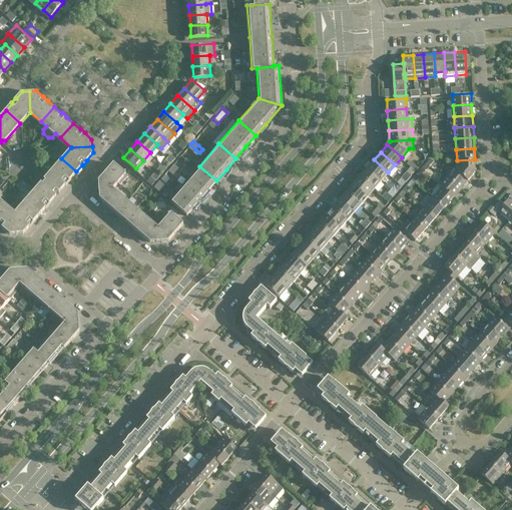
[(70,178),(76,171),(61,158),(46,176),(46,179),(45,180),(55,189),(56,188),(60,190),(66,183),(67,183),(71,179),(70,178)]
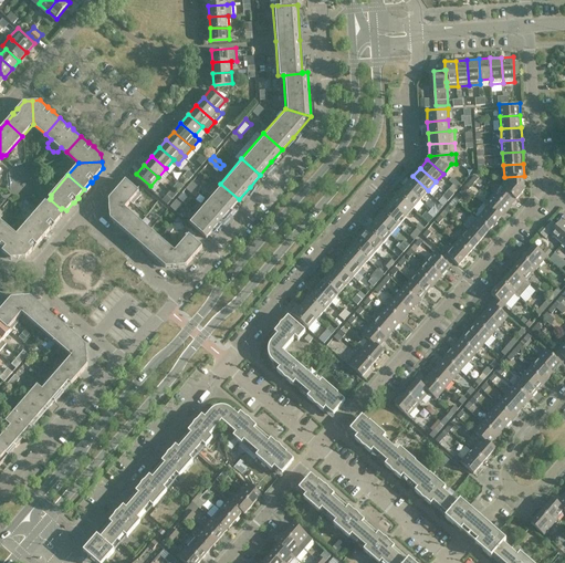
[(452,175),(450,179),(453,183),(459,187),(462,183),(457,178),(452,175)]
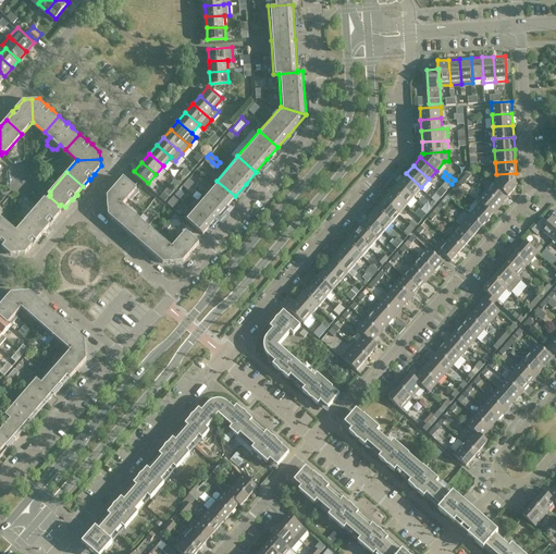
[(415,195),(421,187),(406,173),(398,182),(415,195)]
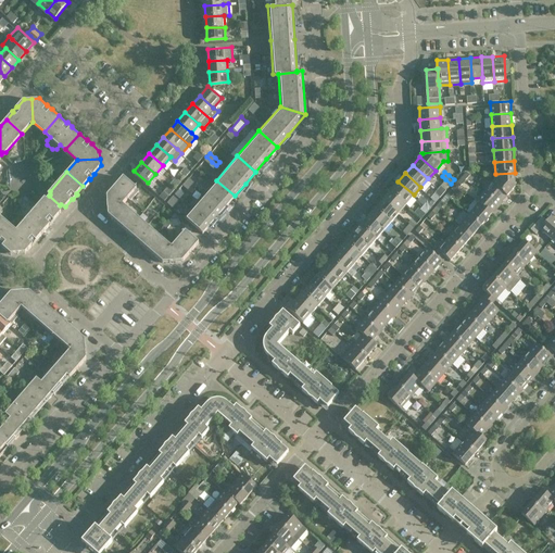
[(495,177),(516,185),(515,173),(495,174),(495,177)]
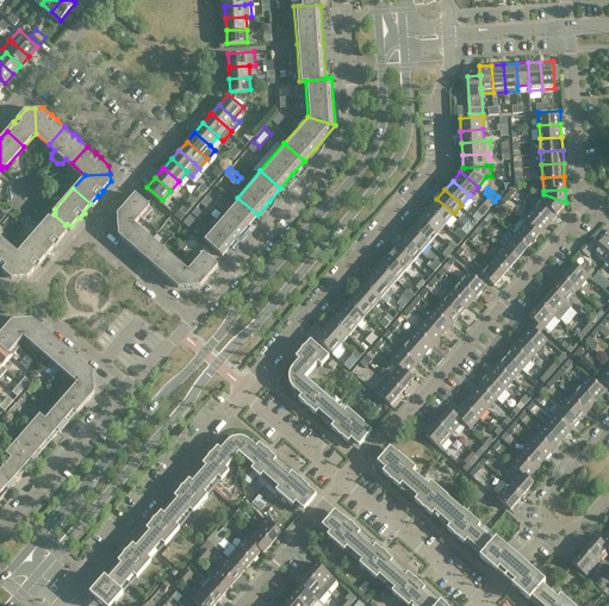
[(153,237),(136,222),(142,216),(144,218),(154,207),(136,192),(119,212),(126,218),(125,219),(118,219),(119,226),(126,226),(120,233),(140,251),(153,237)]
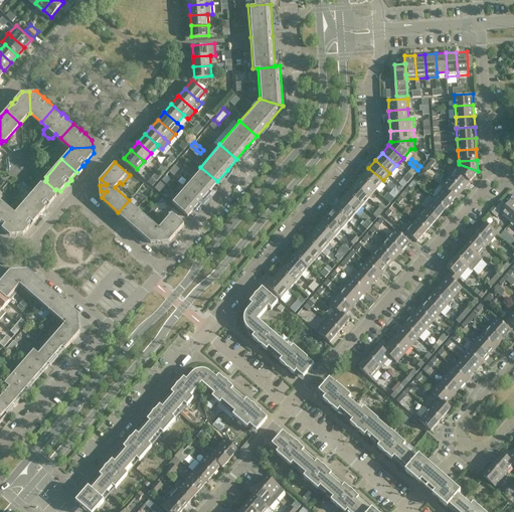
[(423,167),(427,170),(432,165),(427,162),(423,167)]
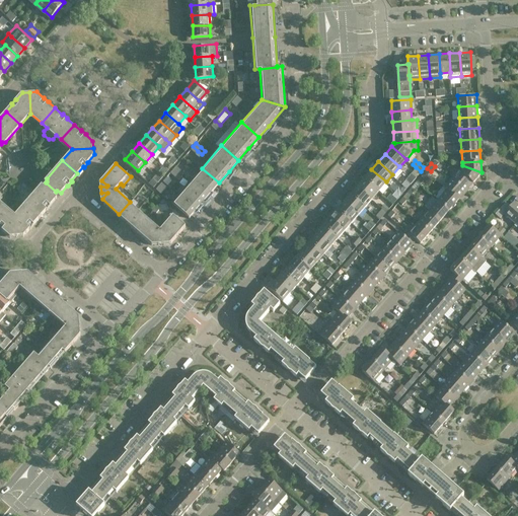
[(474,180),(482,172),(462,165),(460,168),(474,180)]
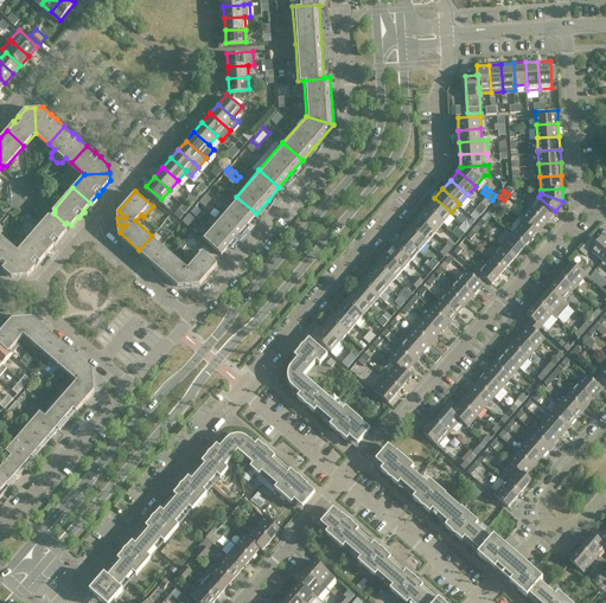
[(233,241),(244,228),(256,213),(236,197),(212,223),(233,241)]
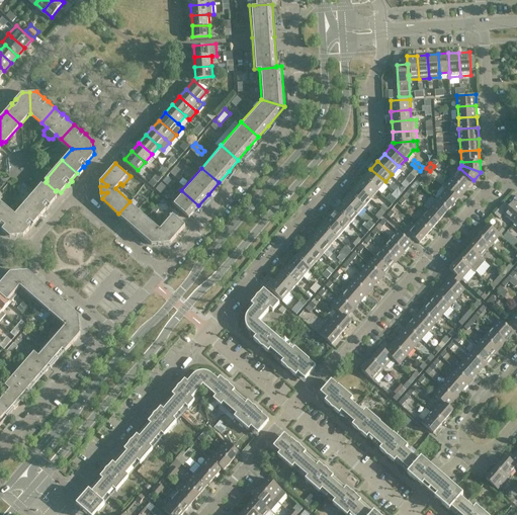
[(452,176),(466,188),(474,180),(459,168),(452,176)]
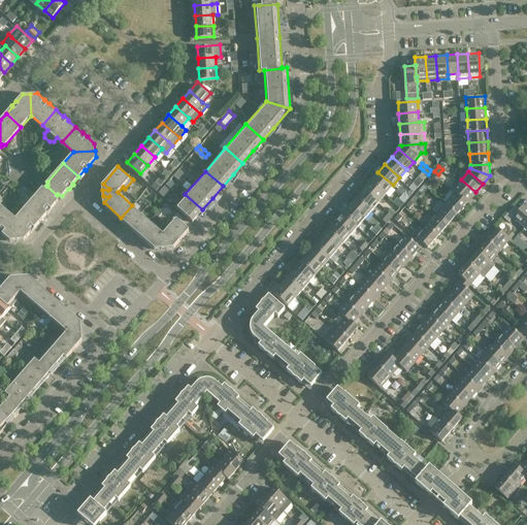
[(386,193),(393,185),(377,172),(371,181),(386,193)]
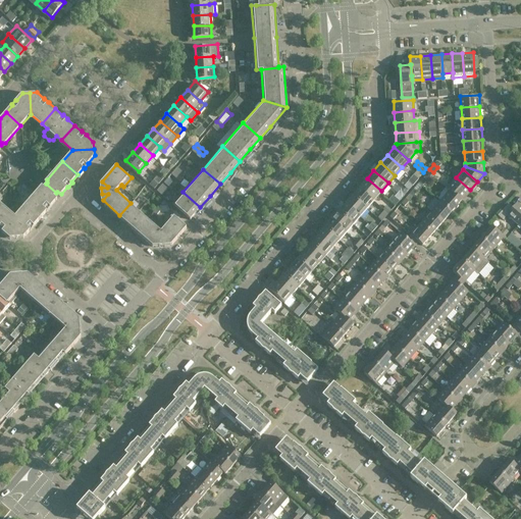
[(449,186),(451,188),(463,198),(470,190),(456,177),(449,186)]
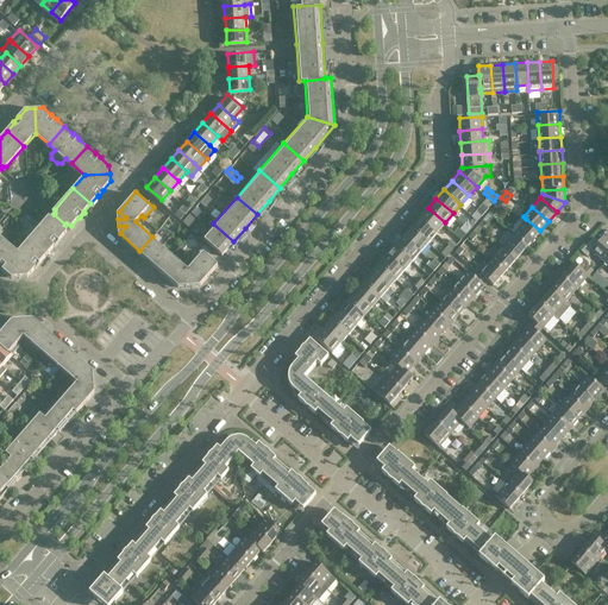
[(437,232),(445,222),(428,208),(420,216),(437,232)]
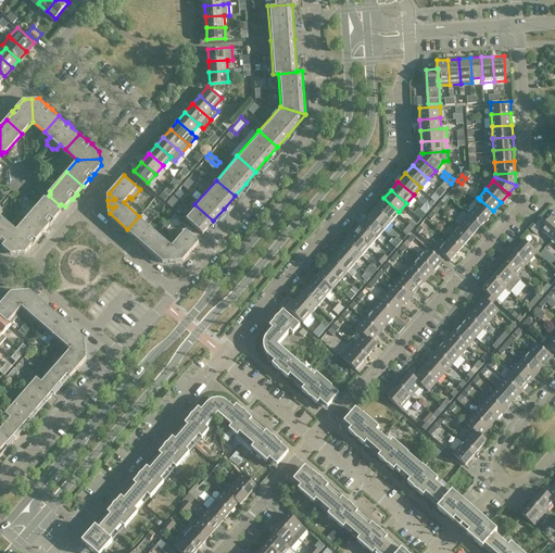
[(28,216),(43,230),(51,223),(51,224),(55,218),(54,218),(62,210),(59,208),(60,205),(49,196),(48,198),(45,198),(28,216)]
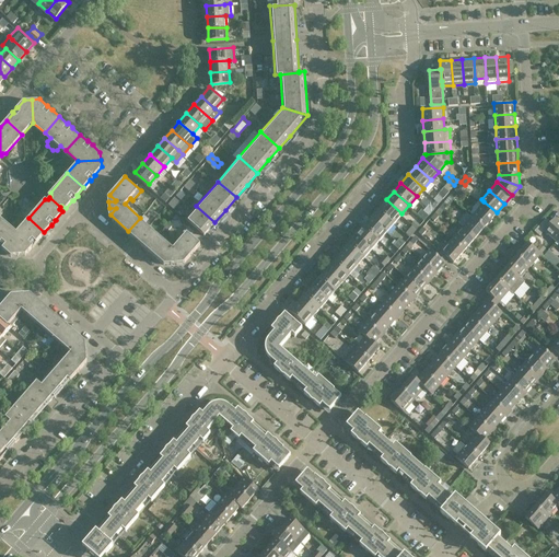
[(395,222),(402,213),(386,199),(379,208),(395,222)]
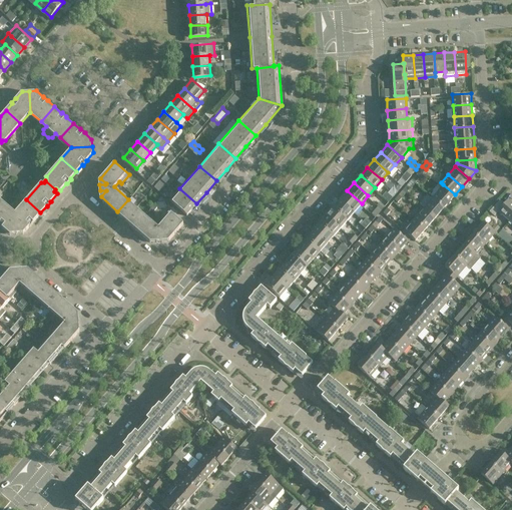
[(411,186),(407,183),(403,188),(406,191),(411,186)]
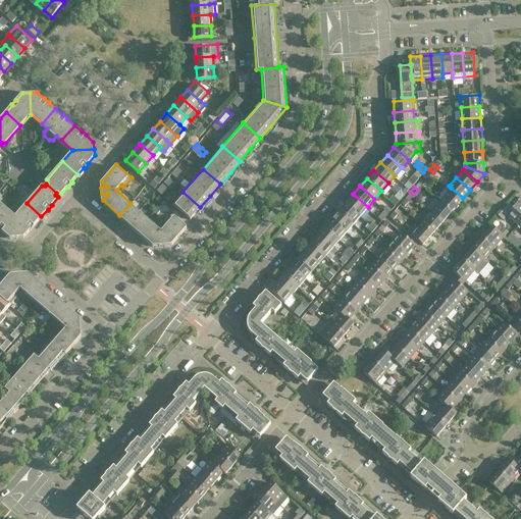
[(453,209),(463,198),(451,188),(440,199),(453,209)]
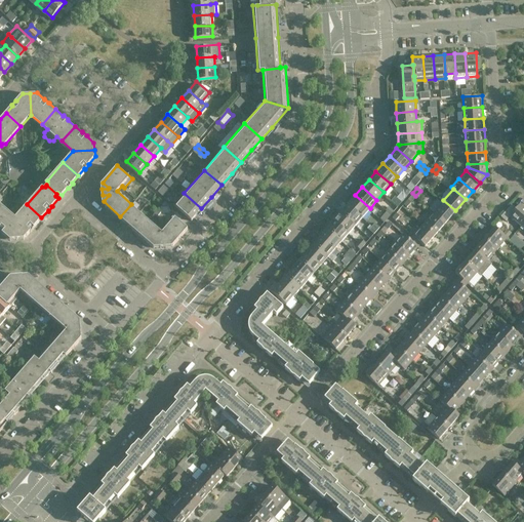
[(184,193),(174,203),(192,218),(201,208),(184,193)]
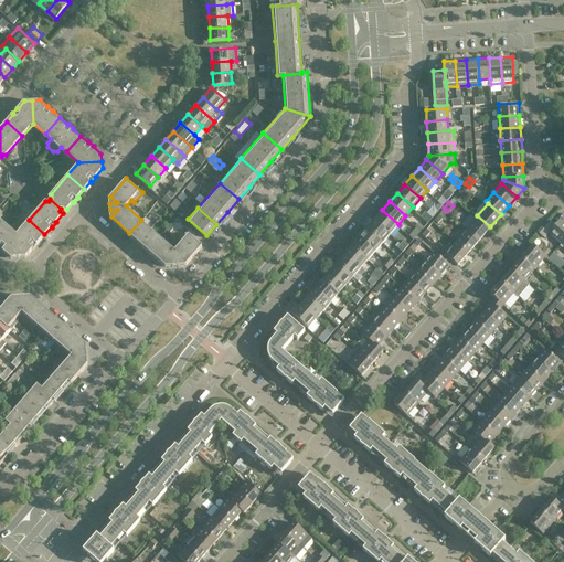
[(391,232),(398,224),(382,210),(374,219),(391,232)]
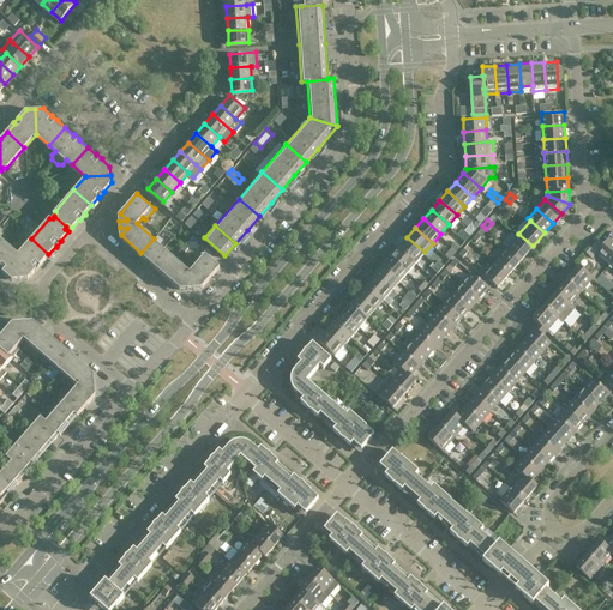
[(470,234),(466,229),(464,229),(463,228),(458,233),(467,239),(470,234)]
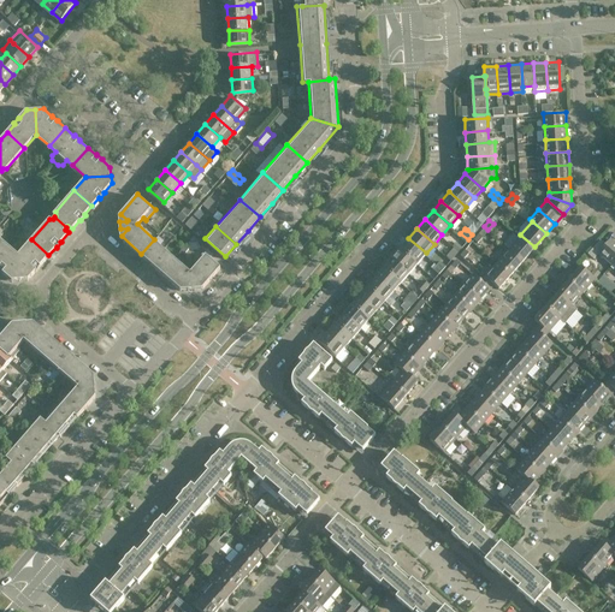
[(520,235),(509,248),(522,260),(534,247),(520,235)]
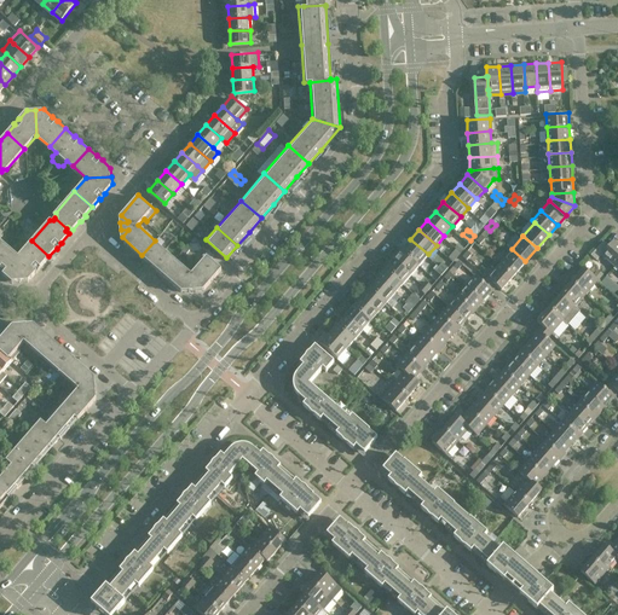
[(616,264),(617,261),(617,241),(614,238),(610,243),(604,238),(591,253),(598,257),(602,253),(616,264)]
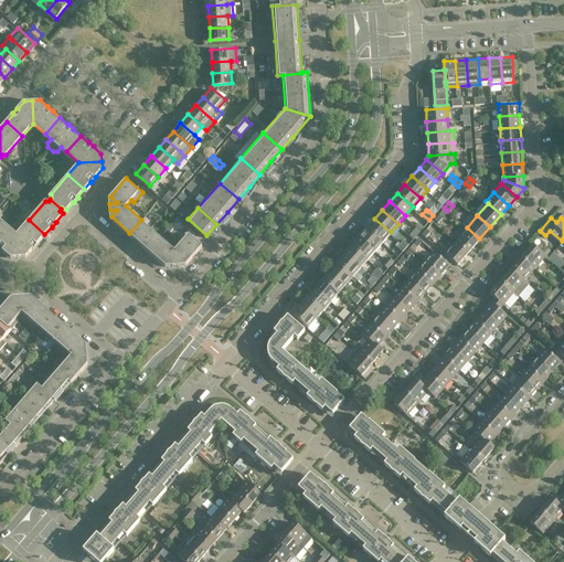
[(383,241),(391,232),(374,219),(368,228),(383,241)]
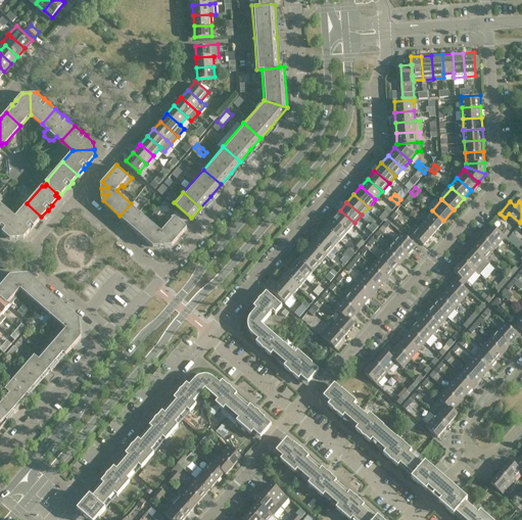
[(17,237),(25,236),(31,229),(32,229),(36,225),(35,224),(41,217),(27,203),(16,216),(17,237)]
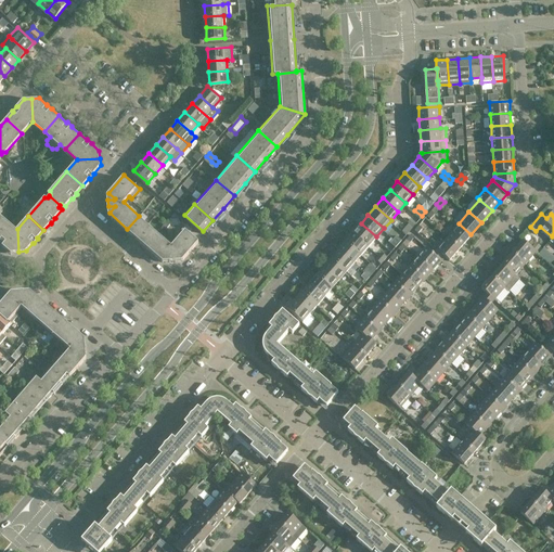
[(132,233),(134,231),(139,234),(147,223),(139,216),(127,229),(132,233)]
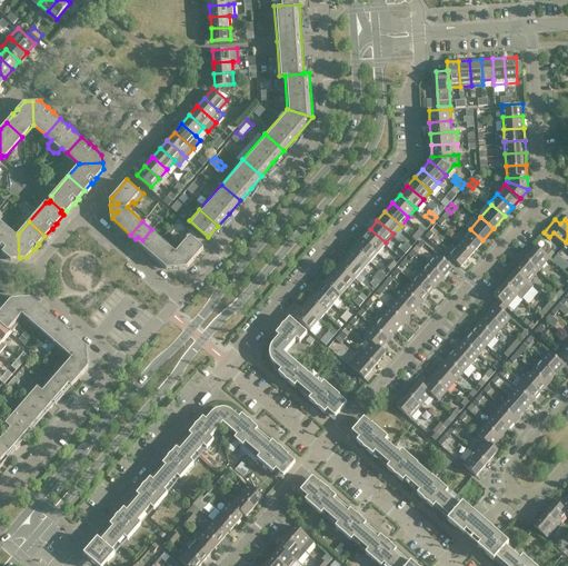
[(0,229),(0,248),(3,251),(11,258),(19,258),(18,235),(6,224),(0,229)]
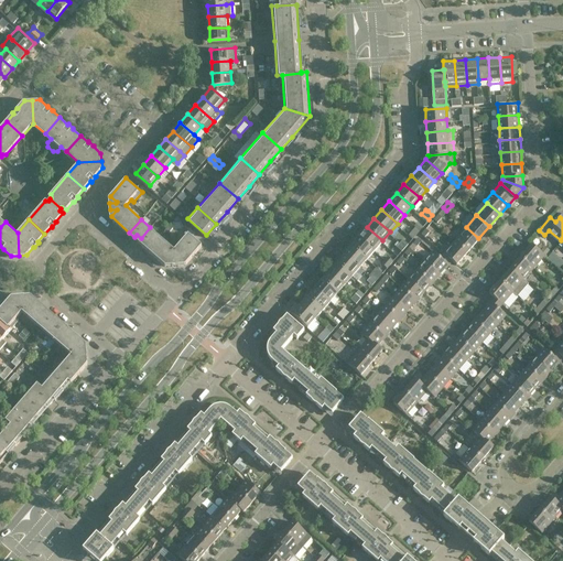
[(141,238),(144,240),(142,244),(148,248),(160,235),(150,227),(141,238)]
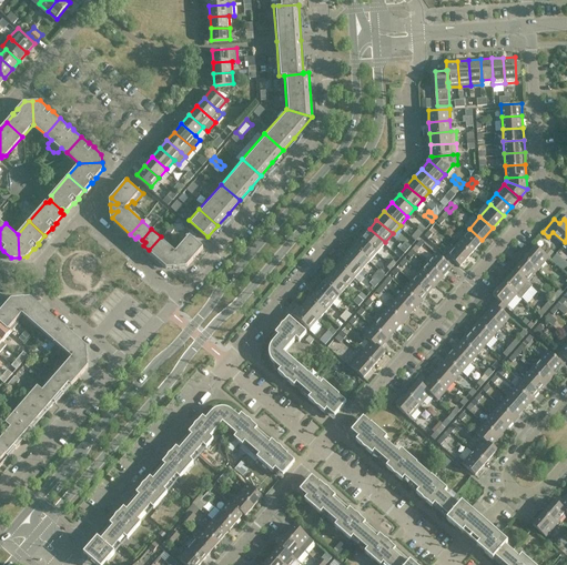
[(377,251),(385,242),(370,229),(362,236),(377,251)]
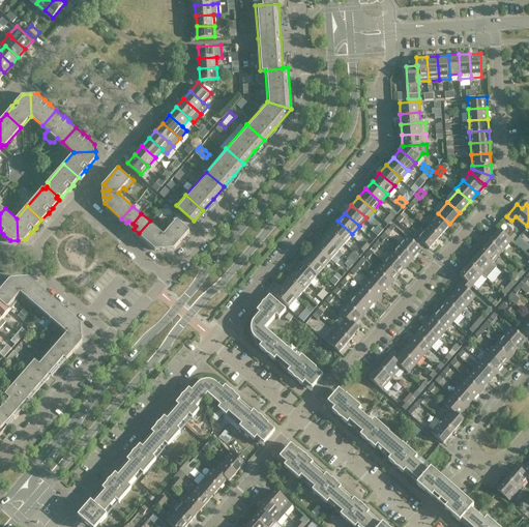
[(438,213),(428,225),(440,235),(449,224),(438,213)]
